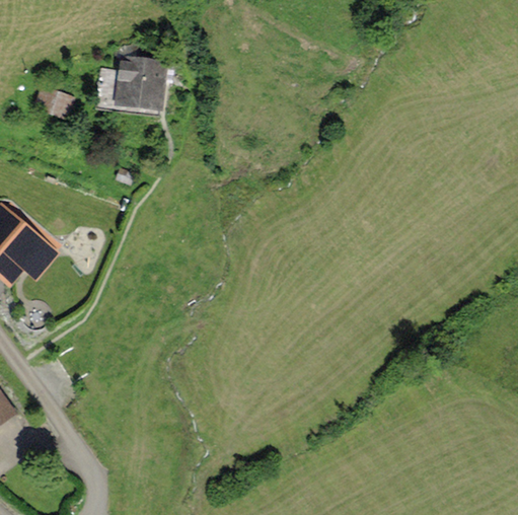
[(167,61),(120,56),(115,105),(162,112),(167,61)]
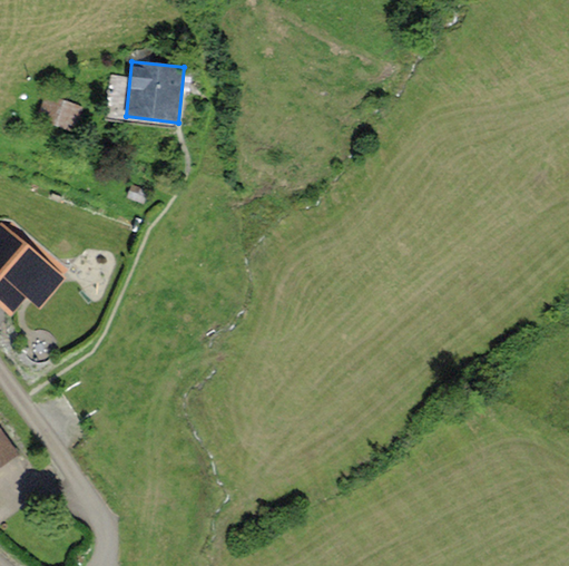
[(80,105),(42,95),(36,119),(74,129),(80,105)]
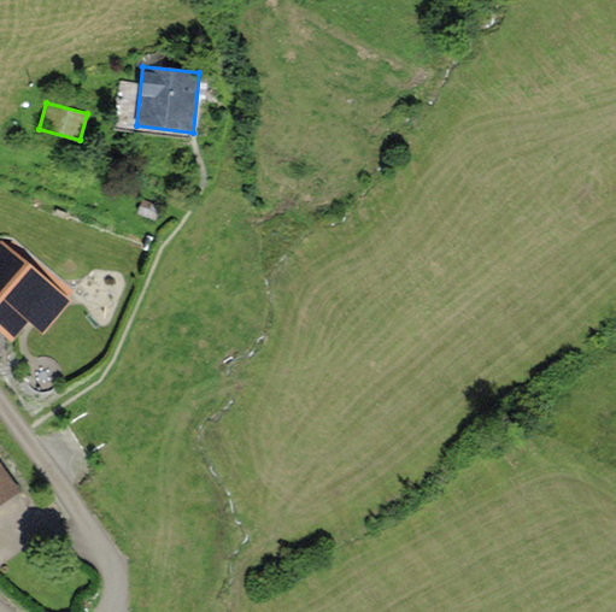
[(69,298),(0,243),(0,333),(10,341),(27,321),(42,333),(69,298)]
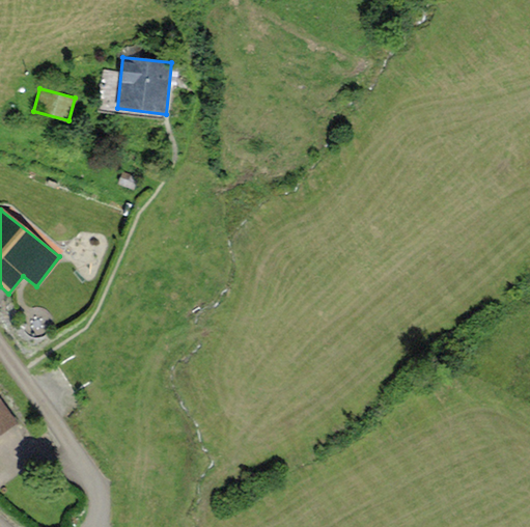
[(0,435),(18,421),(0,398),(0,435)]
